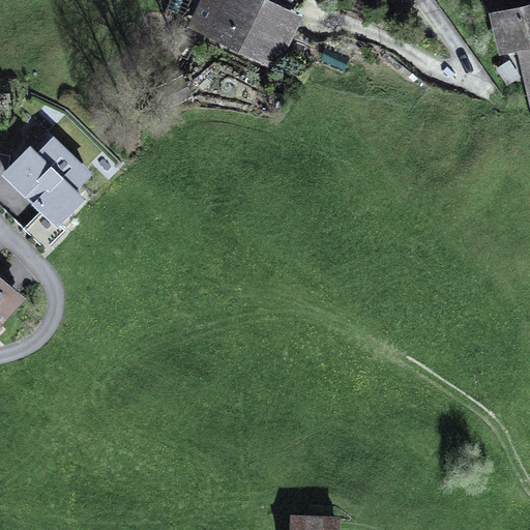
[(304,13),(275,0),(200,0),(187,26),(276,69),(304,13)]
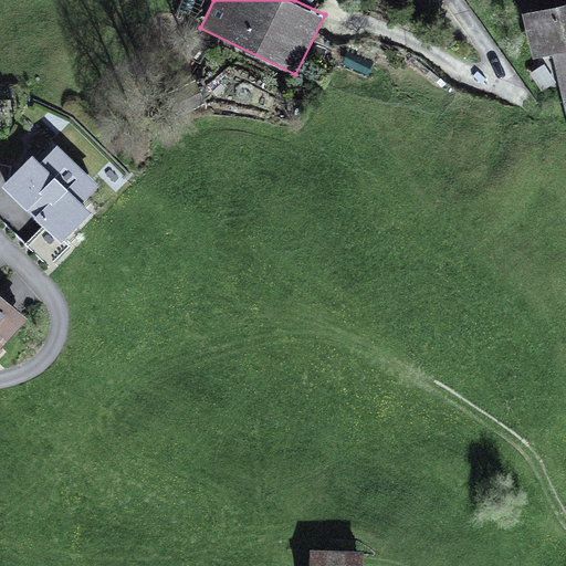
[(565,0),(522,11),(533,56),(553,52),(565,111),(565,0)]
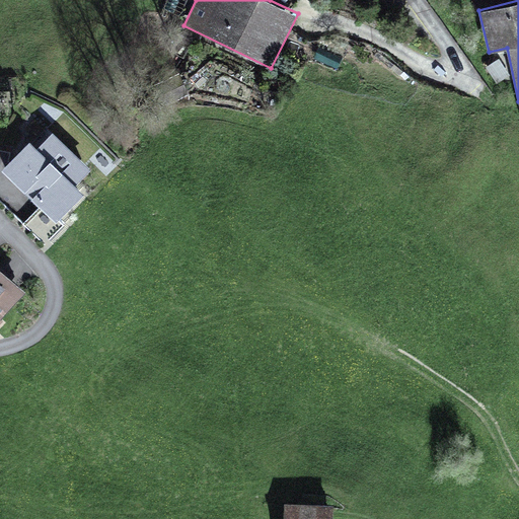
[(38,147),(29,140),(2,169),(40,206),(22,224),(45,244),(64,225),(58,220),(84,193),(75,184),(91,168),(53,132),(38,147)]
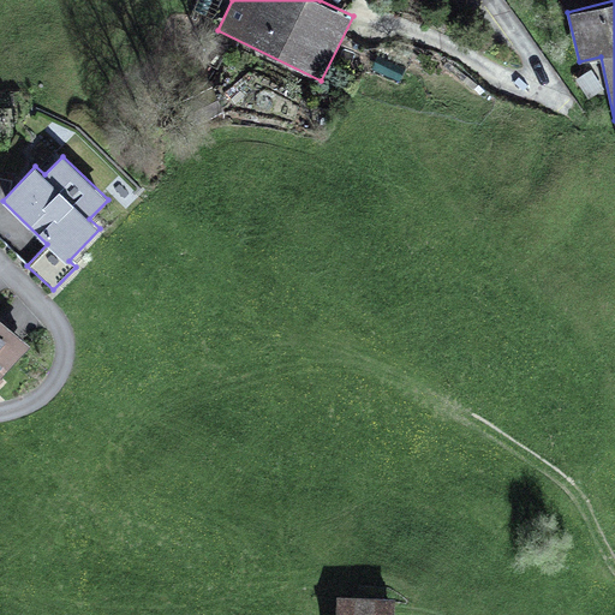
[(0,317),(0,378),(30,344),(0,317)]
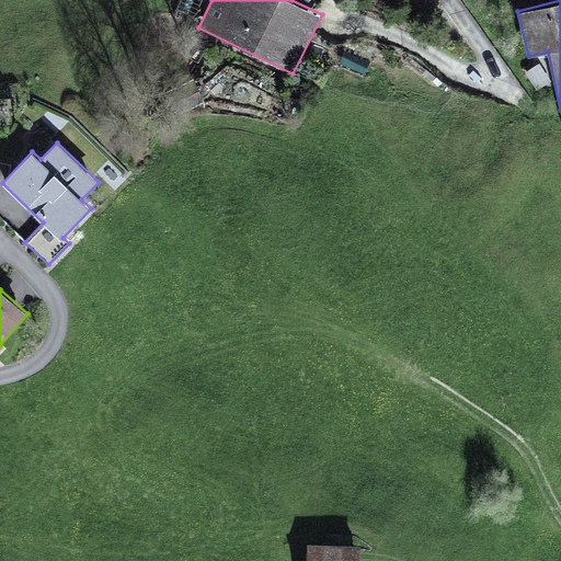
[(358,560),(359,546),(307,544),(306,560),(358,560)]
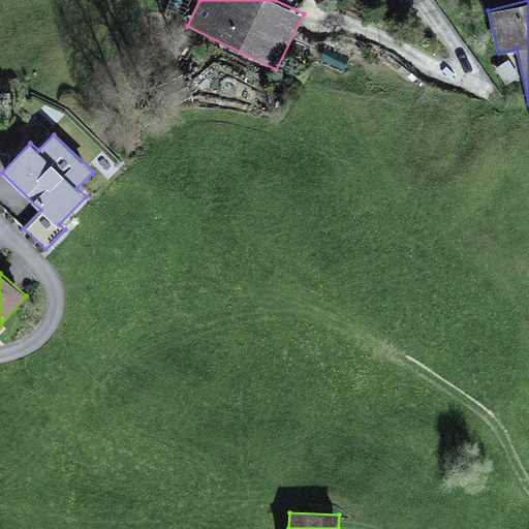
All buildings are outlined.
